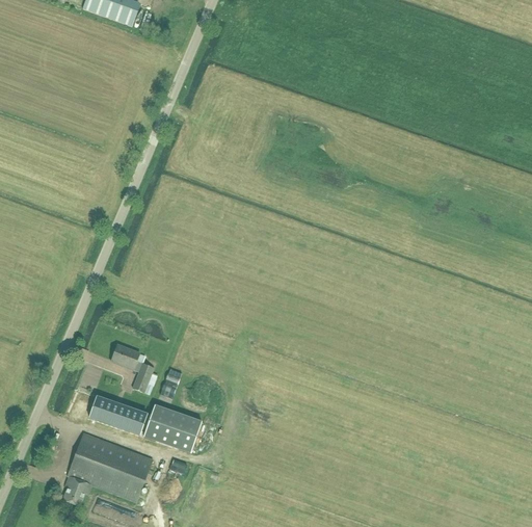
[(139,1),(136,0),(84,0),(83,3),(132,21),(139,1)]
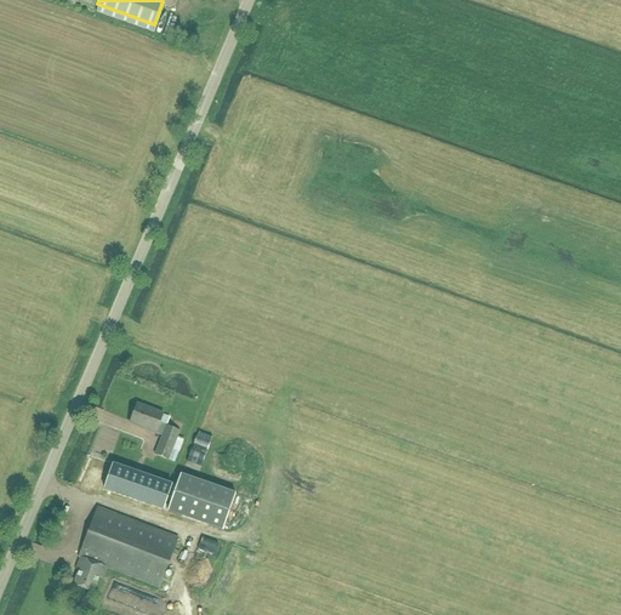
[(169,455),(180,426),(164,421),(167,413),(163,410),(163,409),(136,399),(129,419),(155,428),(155,427),(161,430),(154,450),(169,455)]
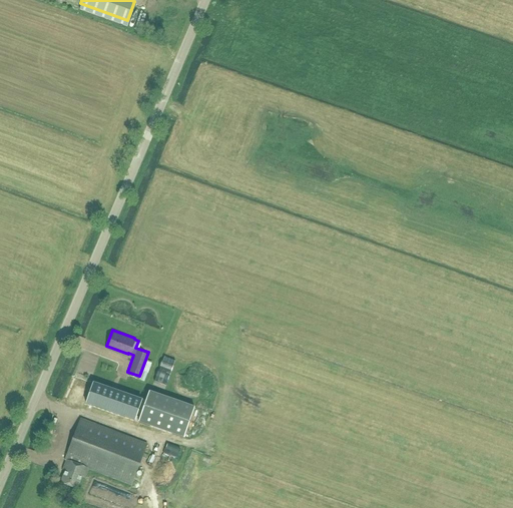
[(168,383),(172,359),(176,359),(177,353),(162,351),(158,382),(168,383)]
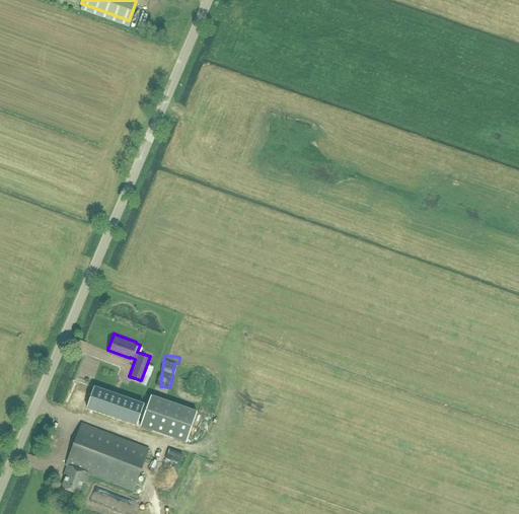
[(85,359),(78,375),(89,380),(96,364),(85,359)]
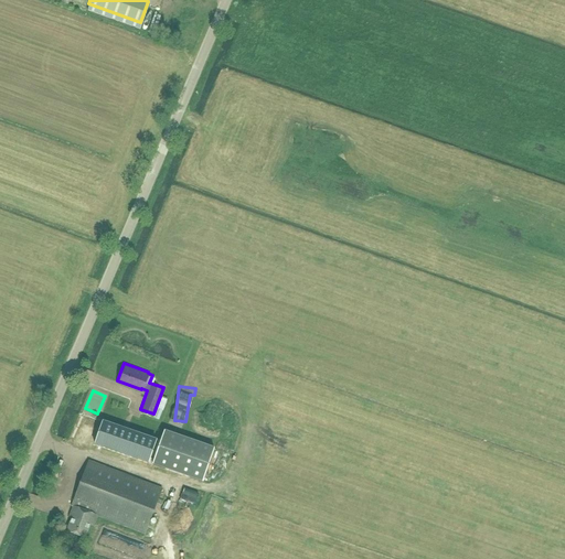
[(95,440),(148,459),(156,436),(103,418),(95,440)]
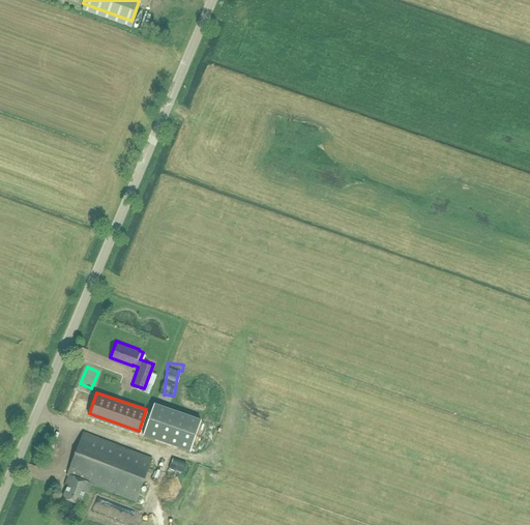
[(153,401),(143,433),(189,448),(200,417),(153,401)]
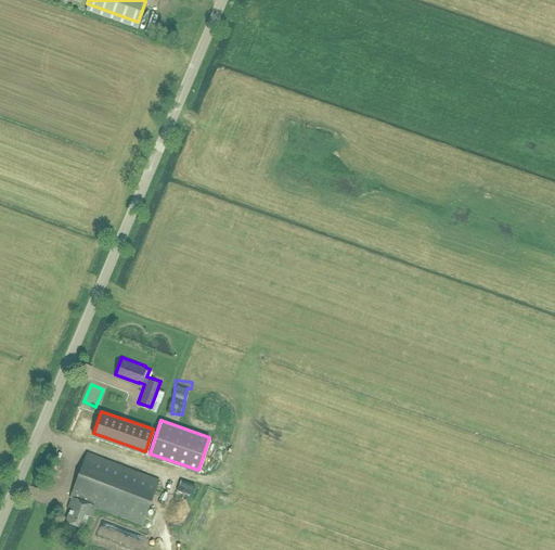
[(142,522),(159,476),(87,449),(69,495),(71,495),(69,498),(73,499),(65,519),(84,525),(88,512),(91,513),(95,503),(142,522)]
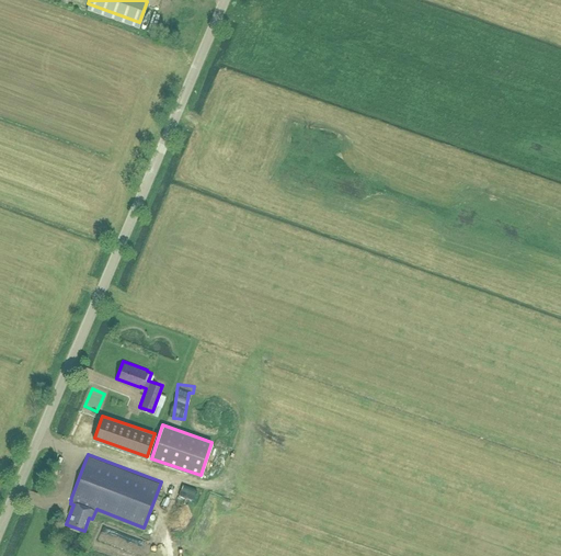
[(182,485),(178,495),(192,500),(196,490),(182,485)]
